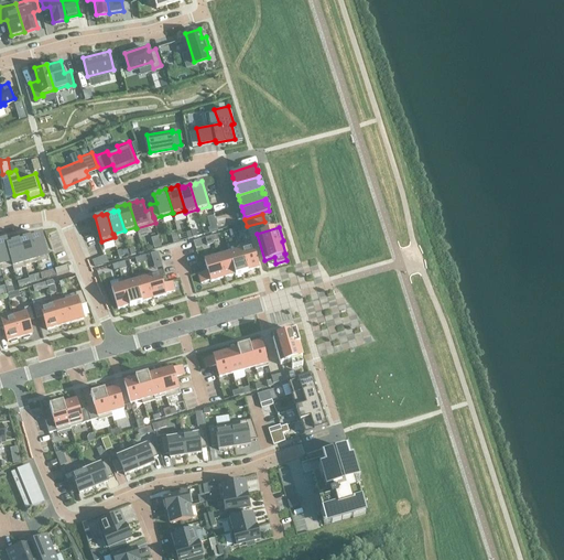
[(30,236),(36,259),(49,256),(42,232),(34,234),(34,235),(31,236),(30,235),(30,236)]
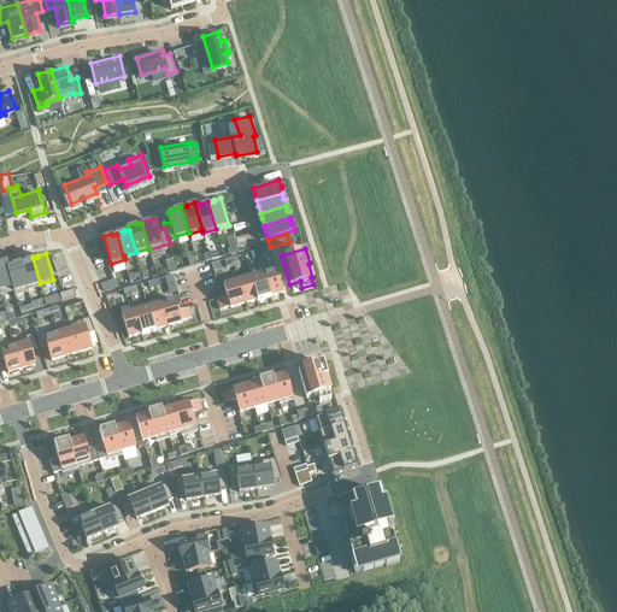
[(19,262),(28,287),(40,283),(33,258),(25,259),(25,260),(21,263),(21,260),(19,262)]
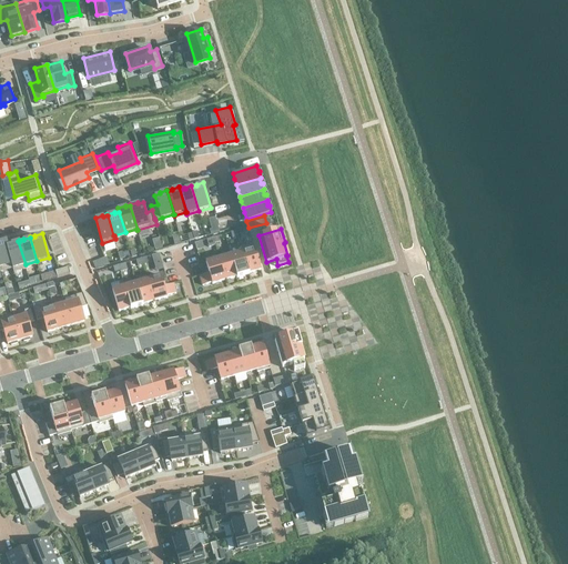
[(0,265),(1,269),(12,265),(13,265),(6,240),(0,241),(0,265)]
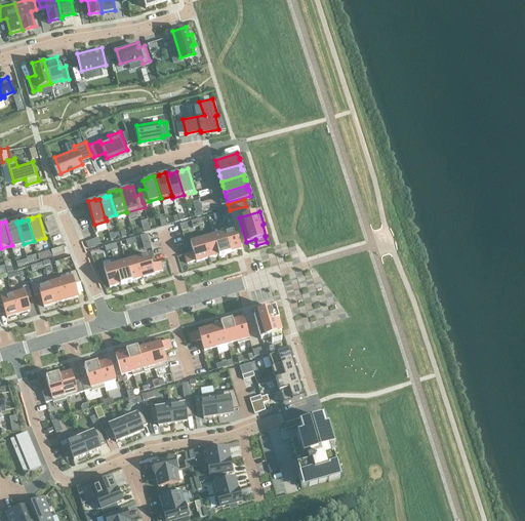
[(5,222),(12,245),(11,245),(12,248),(25,245),(24,244),(16,223),(10,224),(11,225),(7,227),(5,222)]
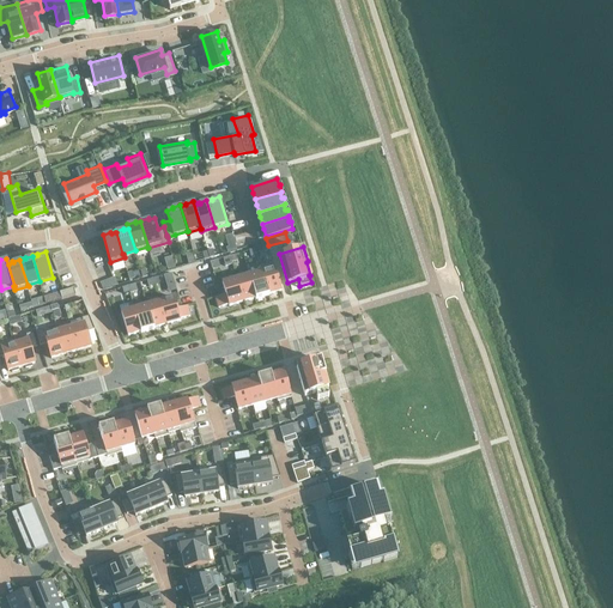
[(259,262),(260,268),(261,268),(268,291),(281,287),(273,259),(259,262)]
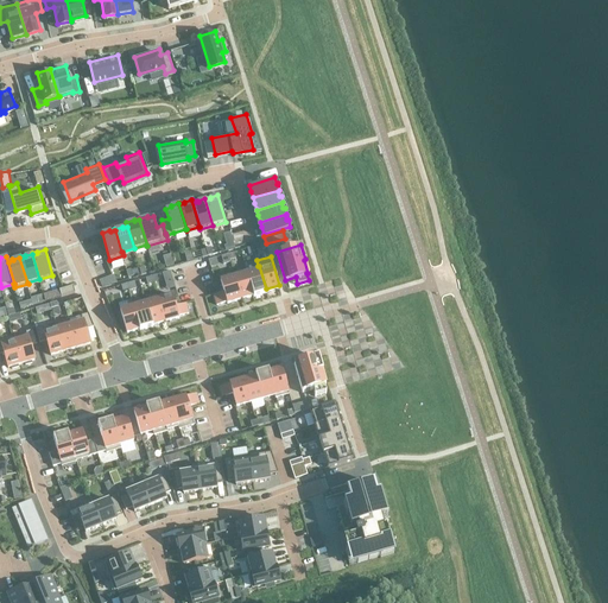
[(266,289),(259,266),(258,266),(247,270),(253,292),(253,293),(261,292),(267,290),(266,289)]
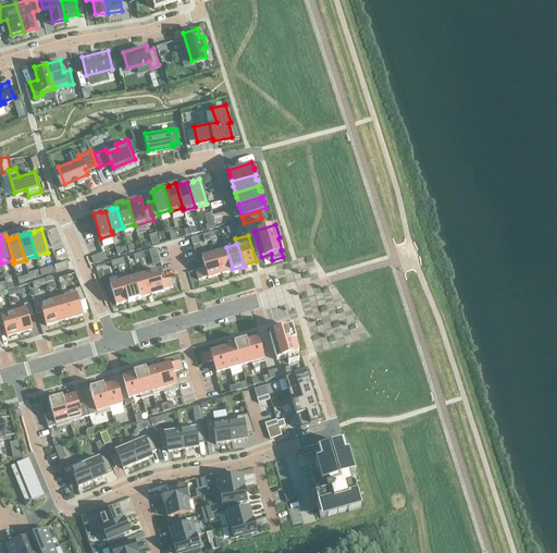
[(232,268),(226,247),(214,250),(221,271),(232,268)]
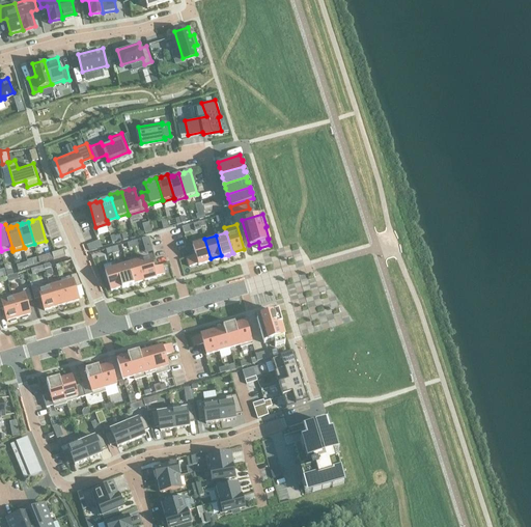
[(198,262),(211,258),(204,239),(192,242),(195,253),(187,255),(189,264),(198,261),(198,262)]
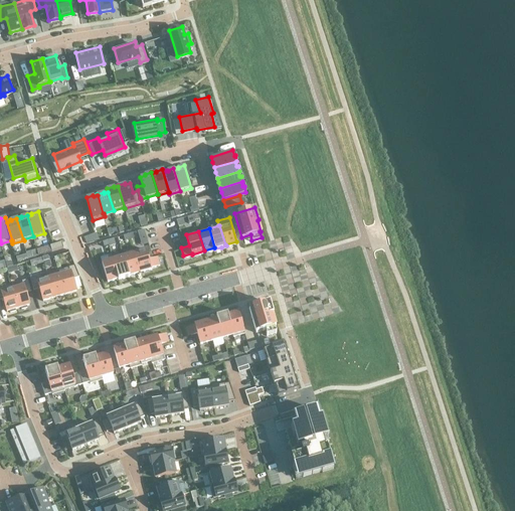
[(50,242),(51,248),(63,244),(61,239),(50,242)]
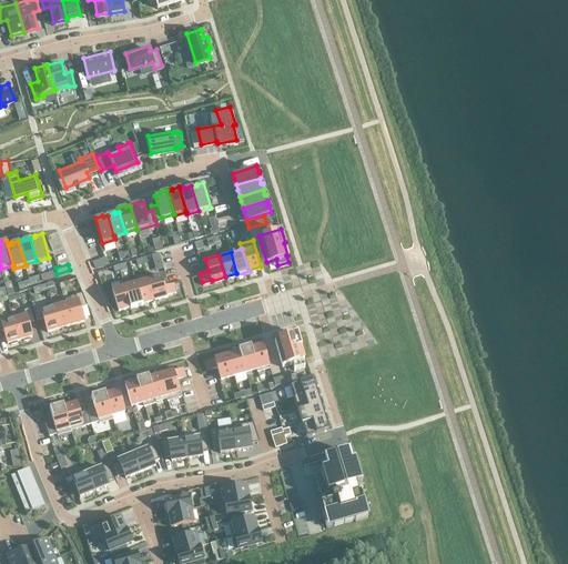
[(160,272),(146,277),(153,298),(166,294),(166,293),(175,290),(173,281),(164,284),(160,272)]
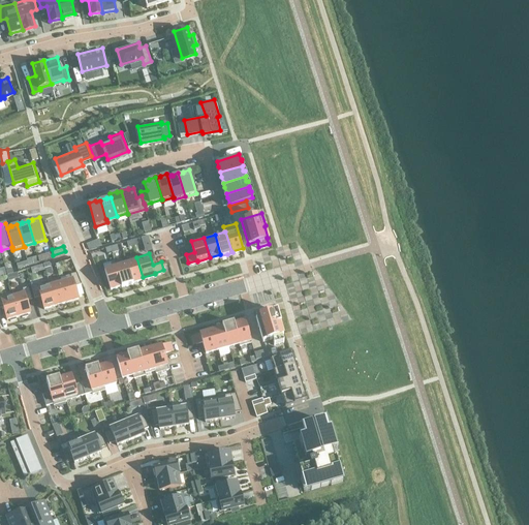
[(132,280),(143,277),(136,257),(126,260),(132,280)]
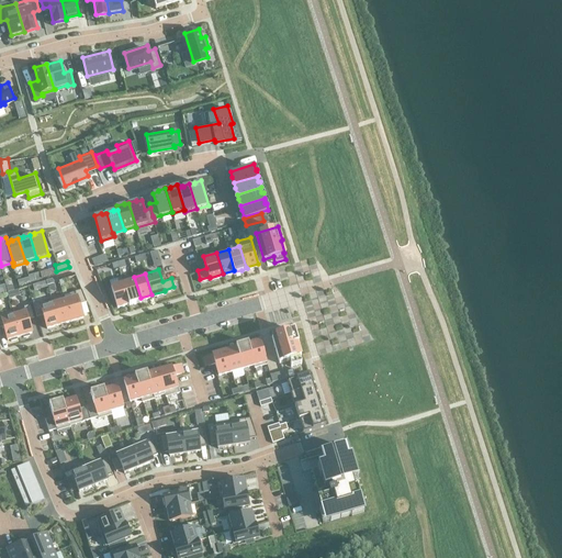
[(123,280),(128,301),(130,302),(141,299),(141,298),(134,277),(123,280)]
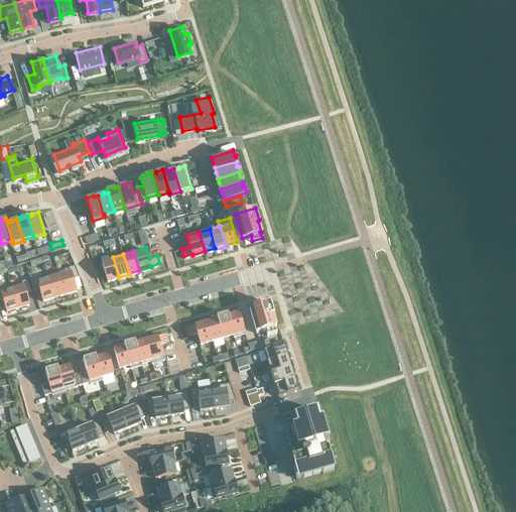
[(108,280),(118,276),(113,257),(102,260),(108,280)]
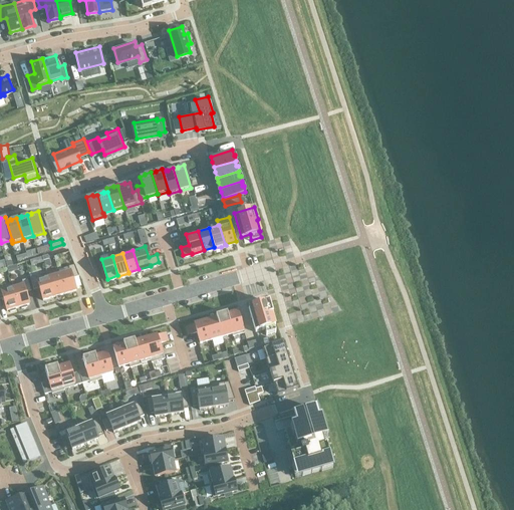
[(59,271),(59,272),(64,291),(76,288),(72,275),(78,273),(74,262),(68,264),(70,268),(59,271)]
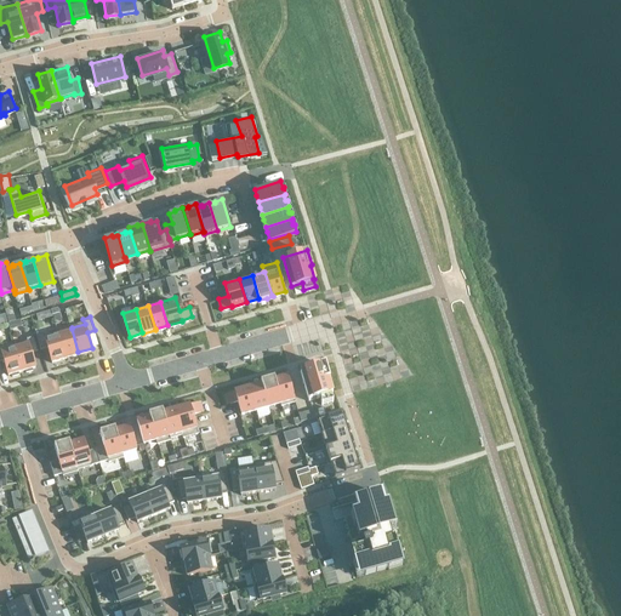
[(66,355),(78,352),(72,329),(72,328),(70,323),(56,326),(57,329),(66,355)]
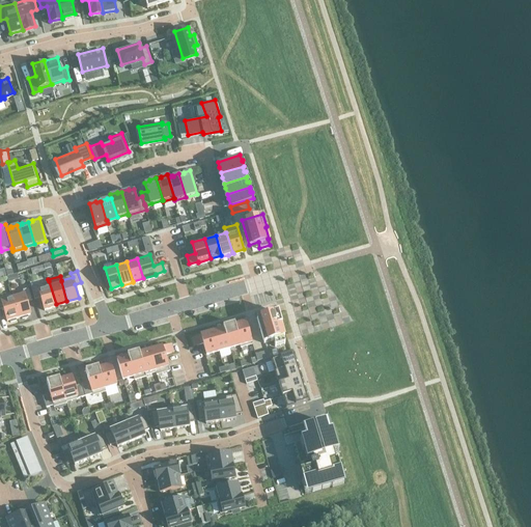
[(49,281),(38,285),(37,282),(31,284),(34,297),(40,295),(45,307),(56,304),(49,281)]
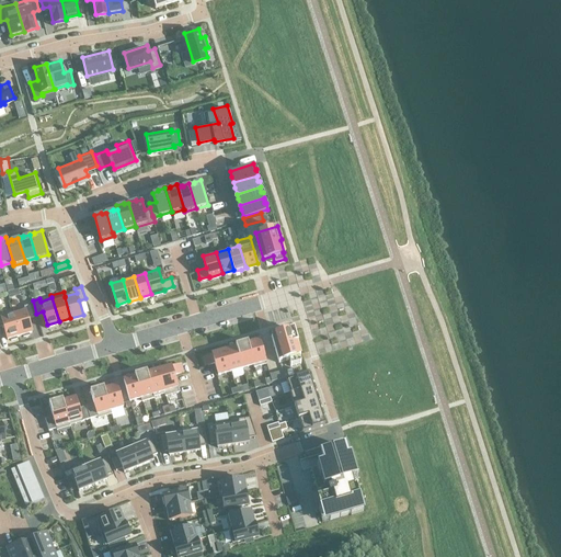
[(12,309),(20,333),(23,332),(23,334),(30,332),(29,330),(32,329),(27,316),(34,314),(30,302),(23,303),(24,306),(13,309),(12,309)]
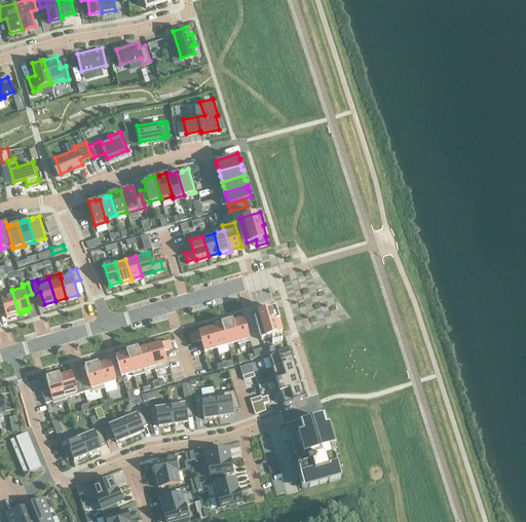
[(19,312),(11,290),(12,290),(11,287),(0,290),(0,303),(3,303),(7,315),(9,314),(10,317),(15,314),(15,313),(19,312)]
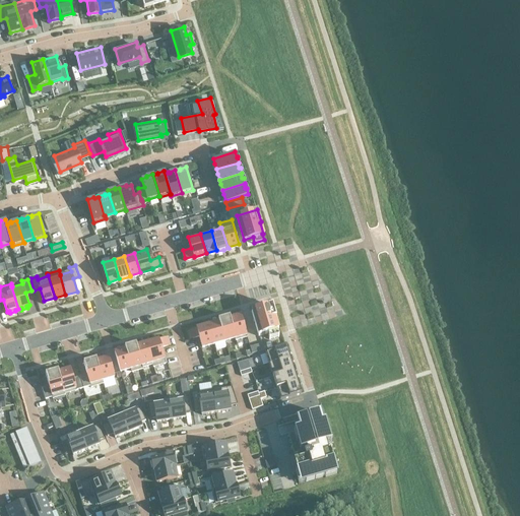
[(260,305),(260,306),(251,309),(258,333),(267,331),(269,336),(278,333),(277,328),(278,327),(275,316),(276,316),(272,303),(270,304),(269,302),(260,305)]
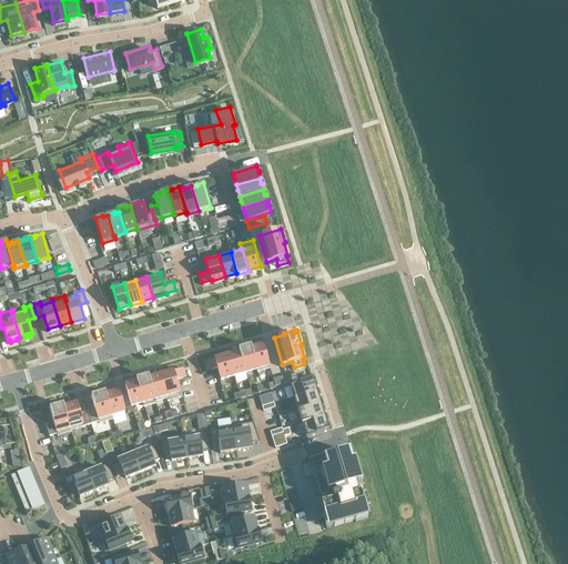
[(263,341),(251,344),(257,366),(257,369),(270,365),(263,341)]
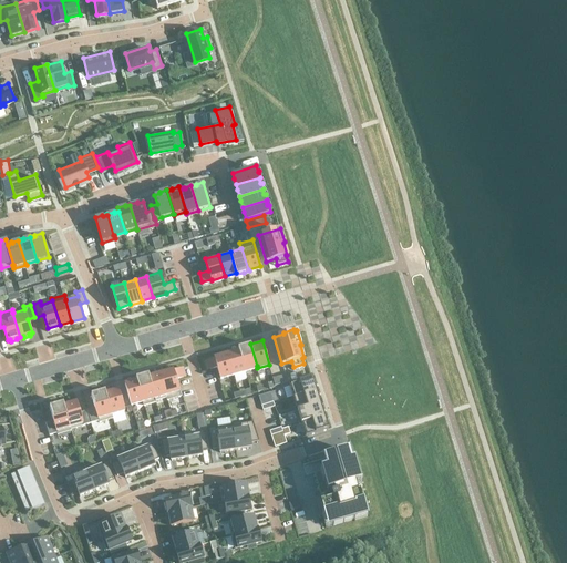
[(257,366),(250,344),(249,343),(238,346),(238,347),(245,369),(257,366)]
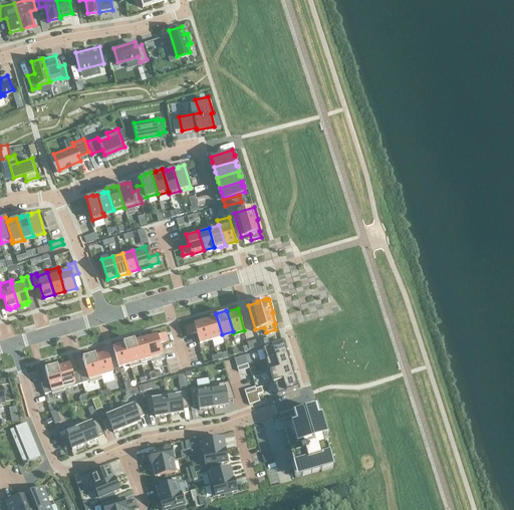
[(216,314),(206,317),(212,337),(222,334),(216,314)]
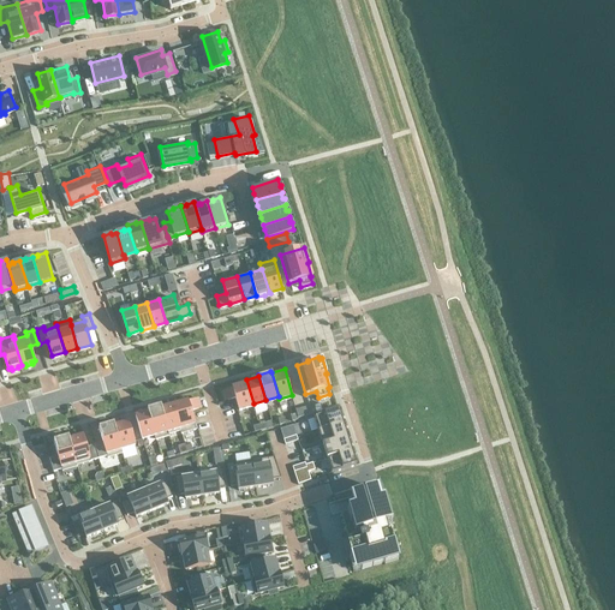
[(232,384),(232,386),(222,389),(225,398),(236,395),(239,407),(254,404),(246,380),(232,384)]
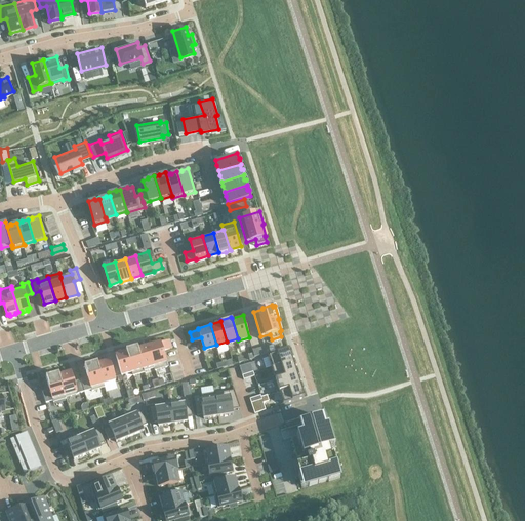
[(154,365),(155,367),(167,364),(163,349),(171,346),(169,337),(160,341),(160,339),(148,343),(154,365)]
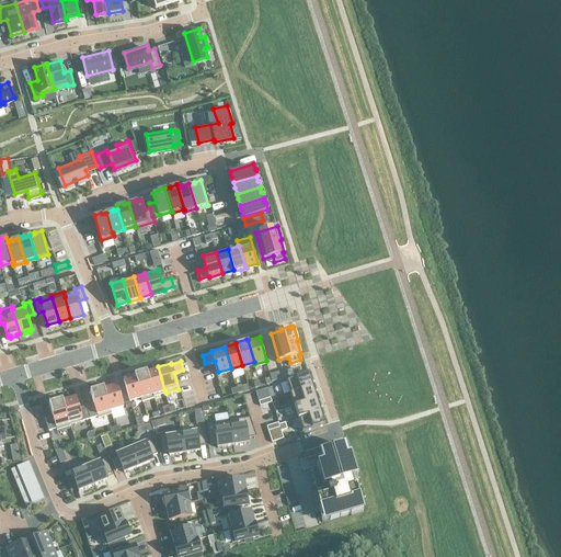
[(164,390),(158,366),(147,370),(153,394),(155,394),(164,390)]
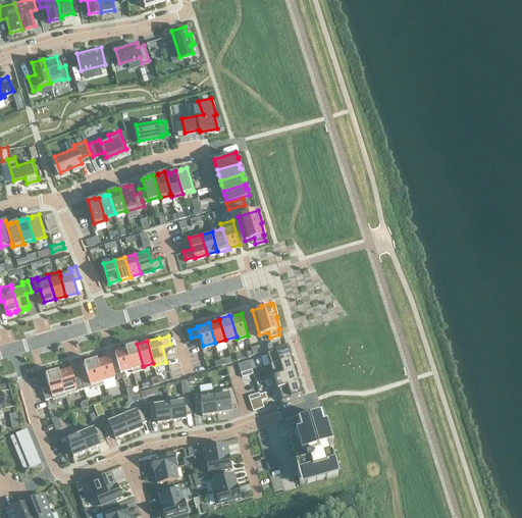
[(253,352),(268,348),(266,341),(251,346),(253,352)]
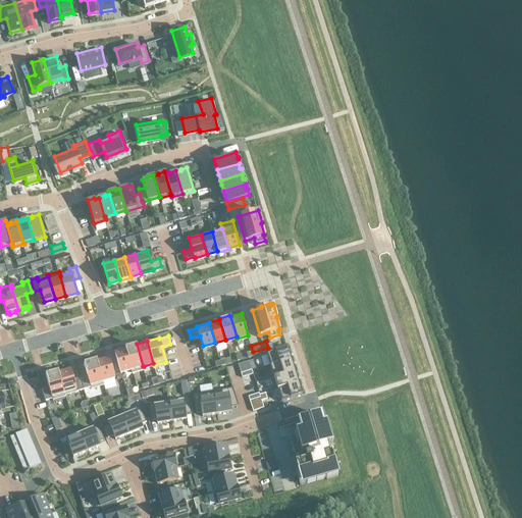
[(125,348),(132,367),(132,371),(144,367),(144,366),(143,366),(137,344),(137,343),(129,345),(124,347),(125,348)]
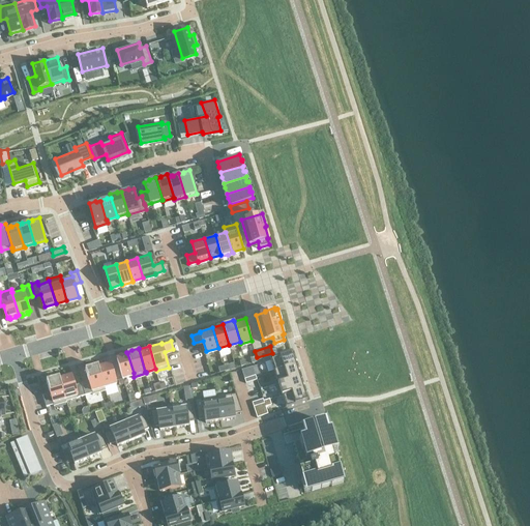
[(270,356),(274,369),(295,362),(291,350),(270,356)]
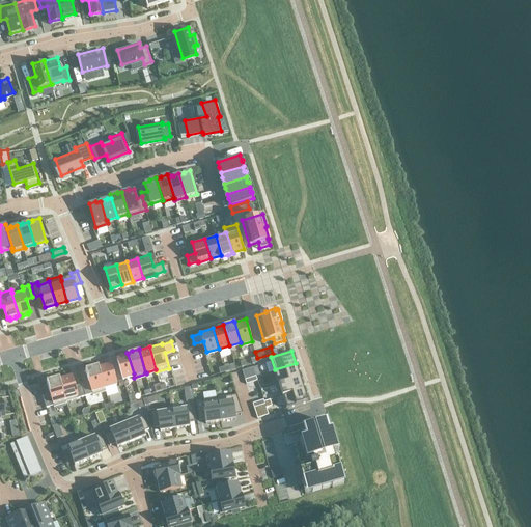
[(134,373),(128,354),(116,357),(122,377),(134,373)]
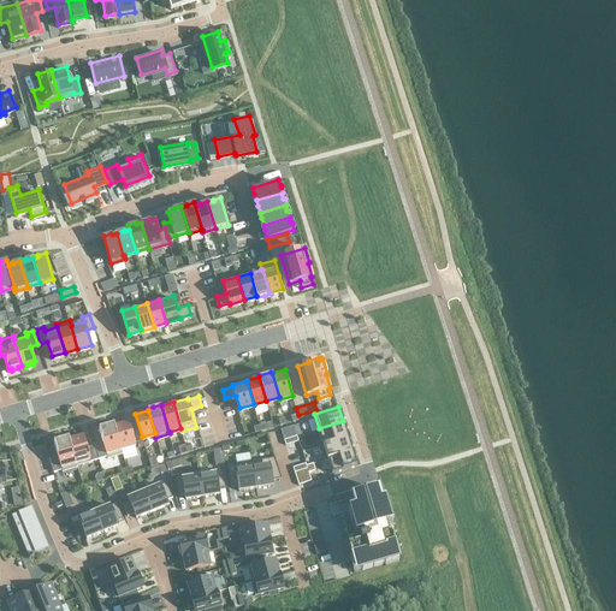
[(128,420),(114,423),(113,423),(120,448),(122,446),(135,443),(128,420)]
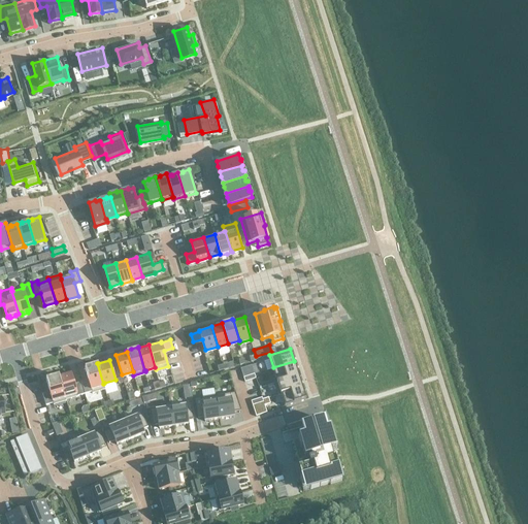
[(276,379),(276,380),(298,372),(294,361),(273,367),(276,379)]
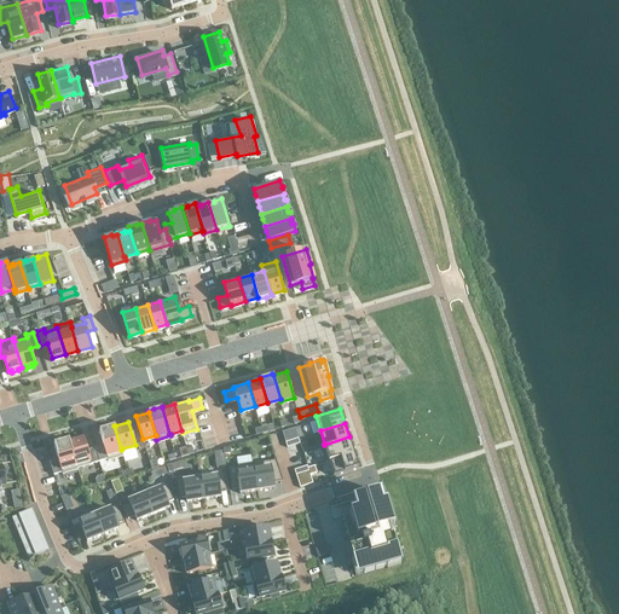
[(121,450),(114,426),(115,426),(115,424),(99,428),(103,441),(96,444),(99,458),(108,456),(108,457),(122,453),(121,450)]
